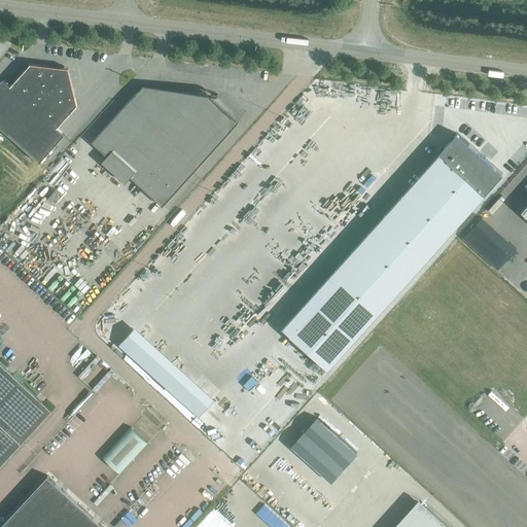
[(10,86),(2,79),(0,82),(0,128),(39,163),(64,135),(57,129),(76,106),(76,107),(77,107),(68,68),(29,64),(29,65),(30,65),(10,86)]
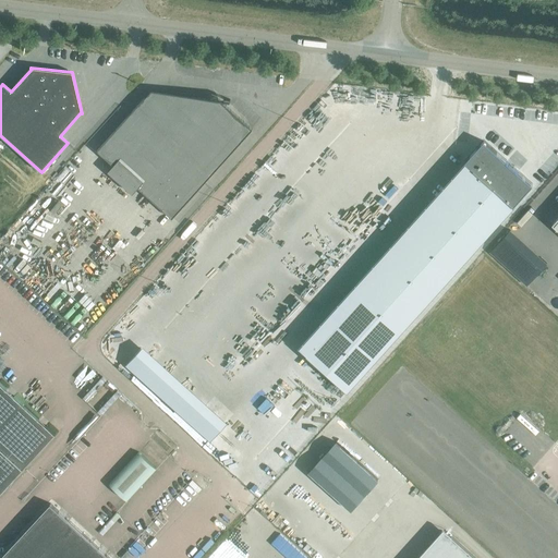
[(137,187),(171,219),(252,130),(219,100),(230,101),(230,100),(152,91),(97,150),(112,166),(108,171),(132,193),(137,187)]
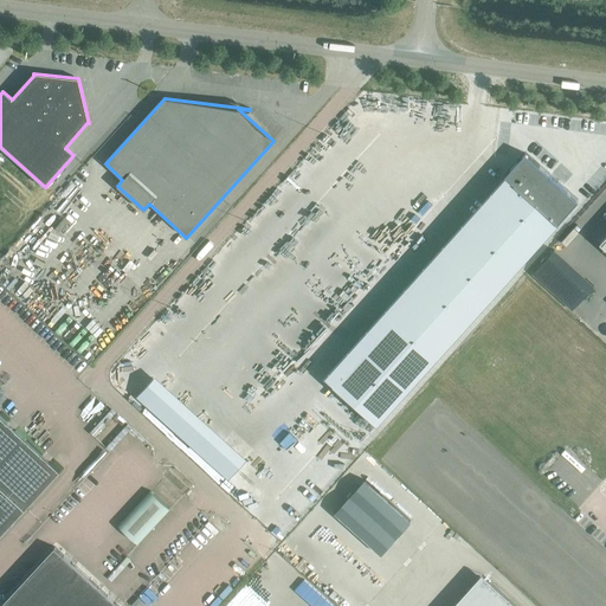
[(524,154),(504,175),(514,184),(333,385),(376,425),(578,201),(524,154)]
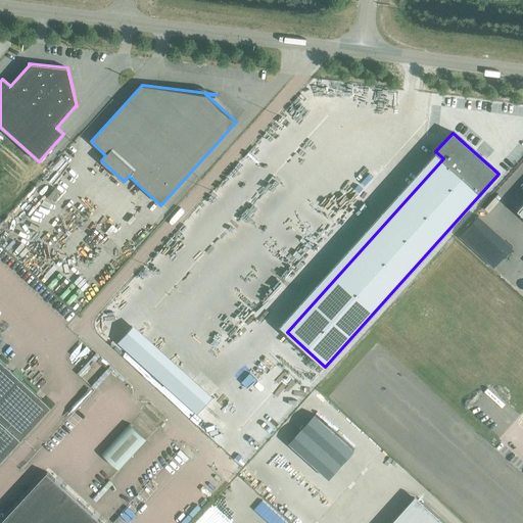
[(488,263),(493,268),(512,246),(507,242),(488,263)]
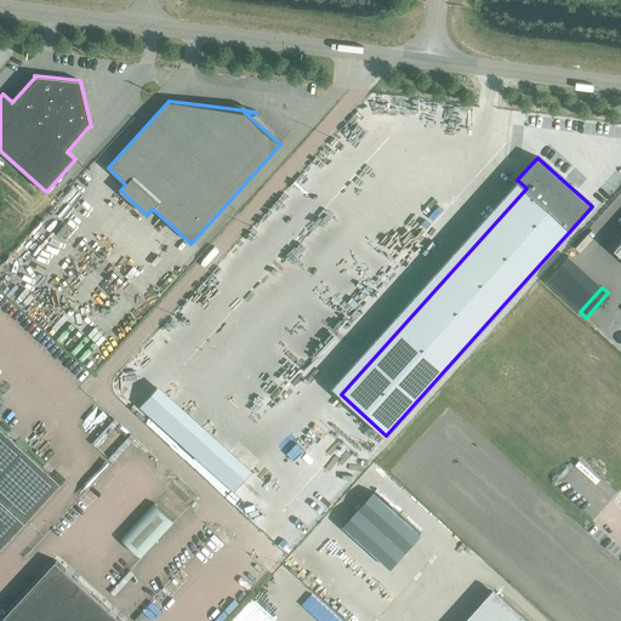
[(0,477),(24,450),(0,427),(0,477)]
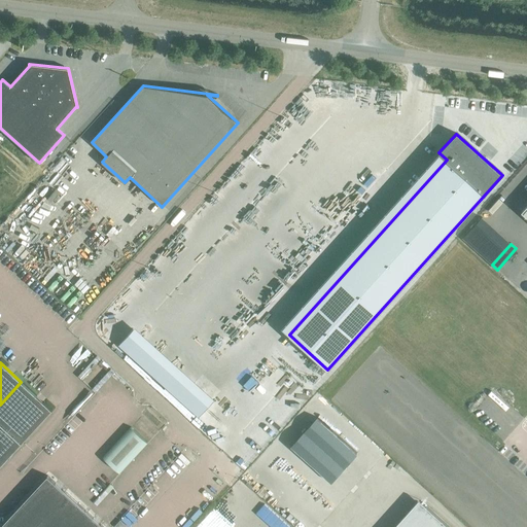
[(21,382),(0,405),(0,465),(51,411),(21,382)]
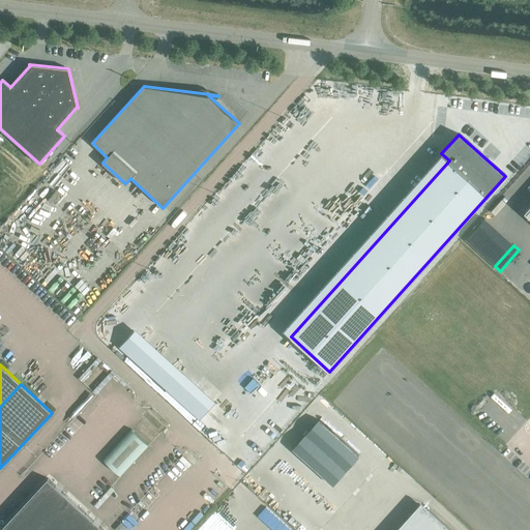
[(121,477),(149,447),(131,431),(104,461),(121,477)]
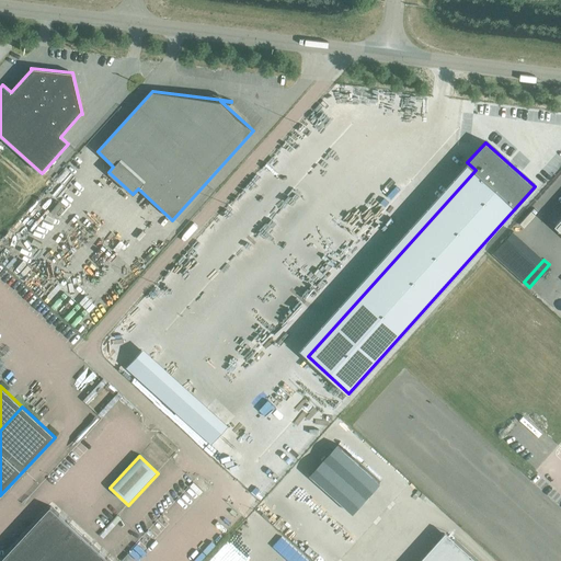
[(75,560),(91,545),(50,507),(0,560),(75,560)]
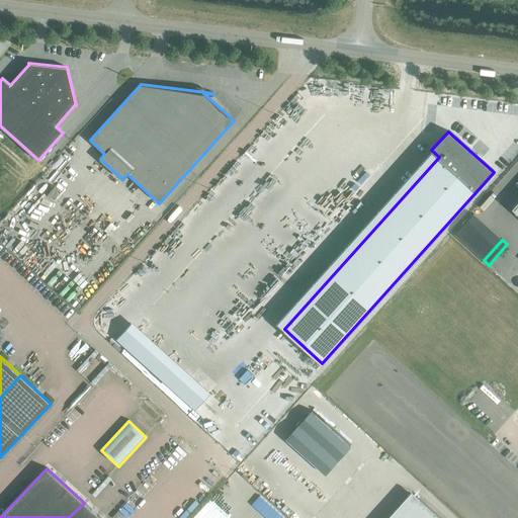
[(441,517),(419,498),(401,517),(441,517)]
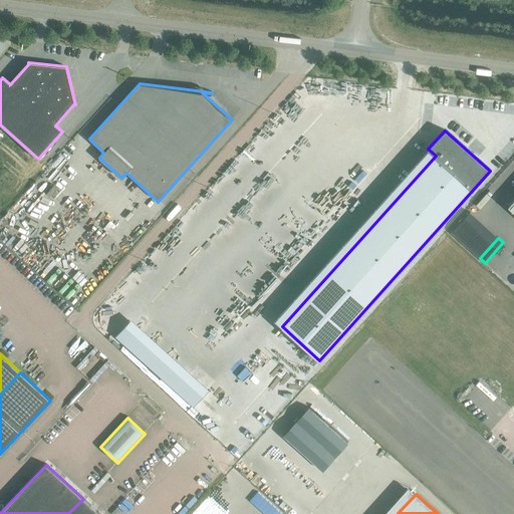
[(99,513),(83,499),(68,513),(99,513)]
